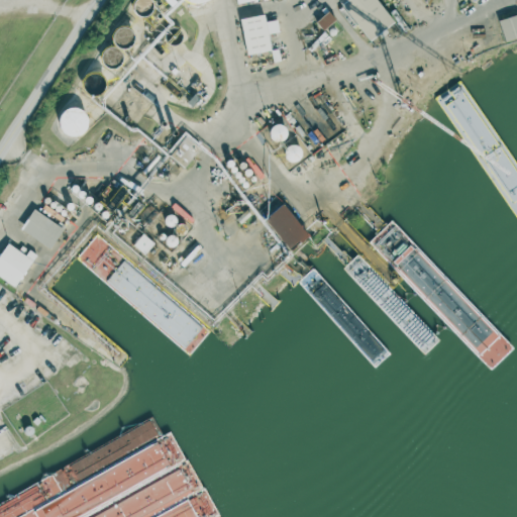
[(336,0),(368,41),(393,23),(376,0),(336,0)]
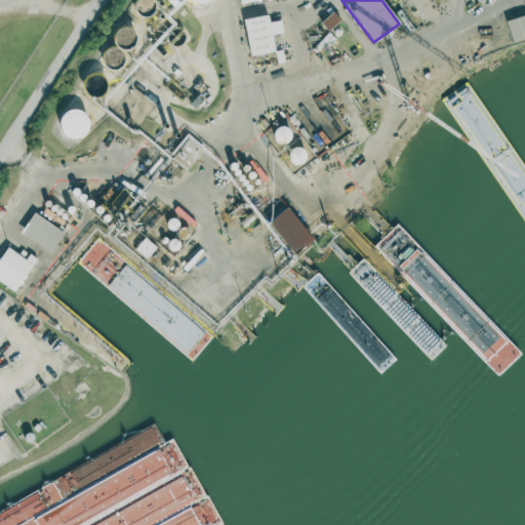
[(321,23),(328,31),(341,19),(333,11),(321,23)]
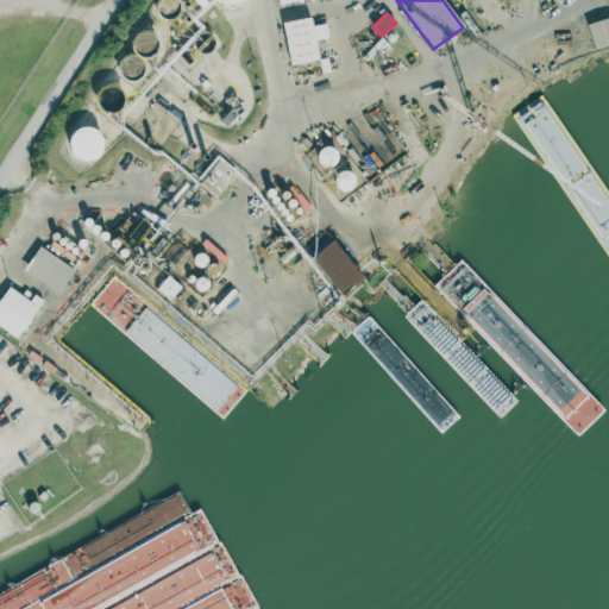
[(330,37),(326,23),(313,25),(312,17),(282,23),(292,64),(319,60),(315,41),(330,37)]
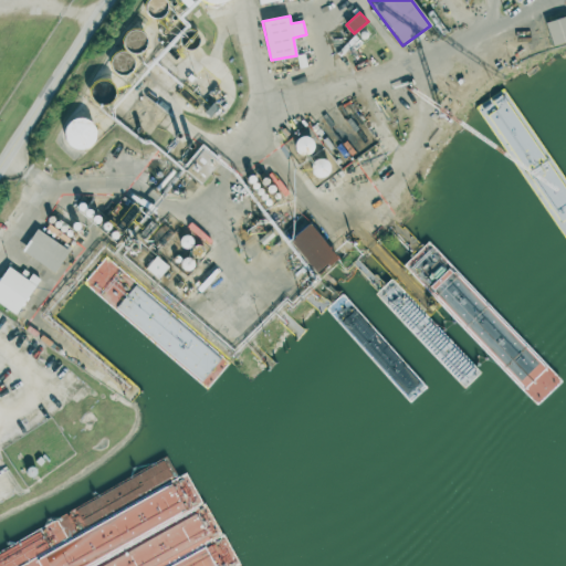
[(552,44),(565,41),(565,17),(547,21),(552,44)]
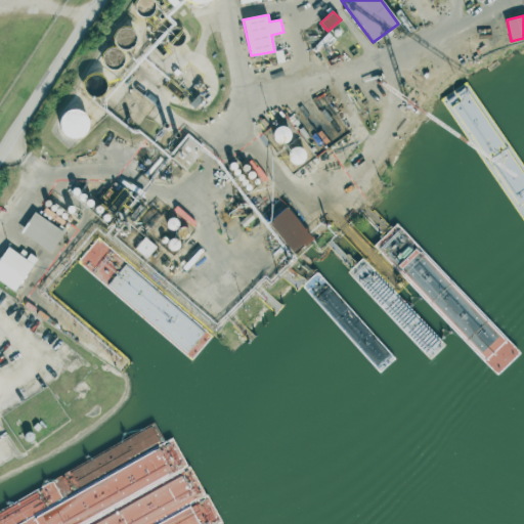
[(89,135),(88,110),(60,112),(62,137),(89,135)]
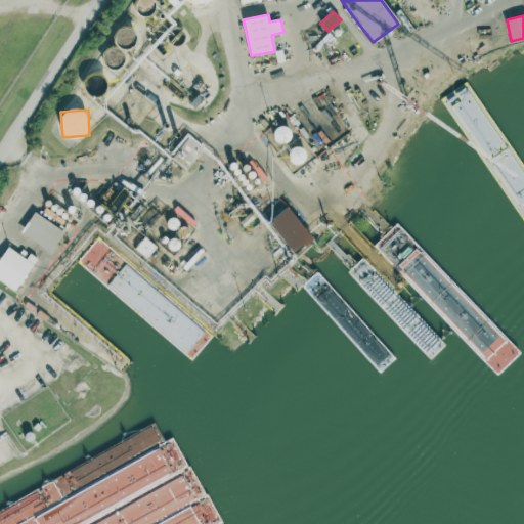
[(269,220),(292,254),(312,241),(290,207),(269,220)]
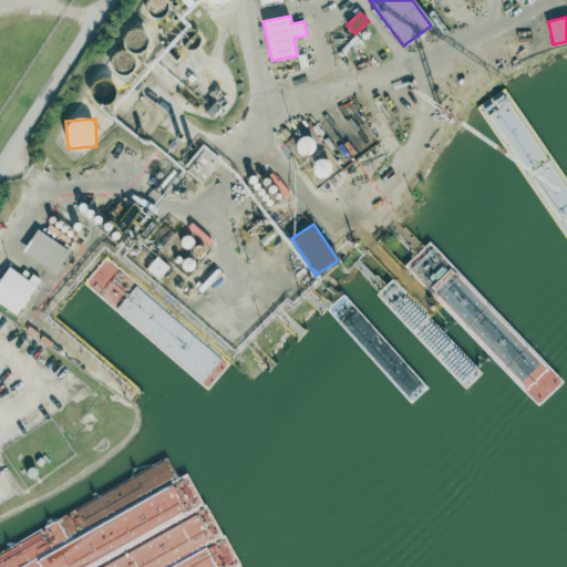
[(22,254),(58,271),(70,248),(35,230),(22,254)]
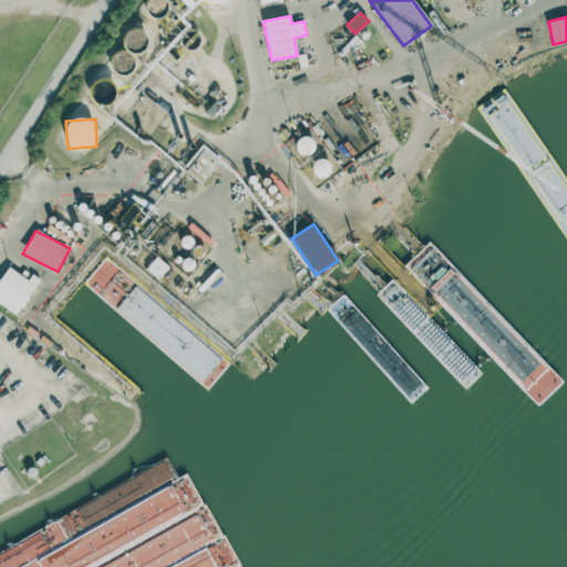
[(146,268),(158,278),(169,266),(156,256),(146,268)]
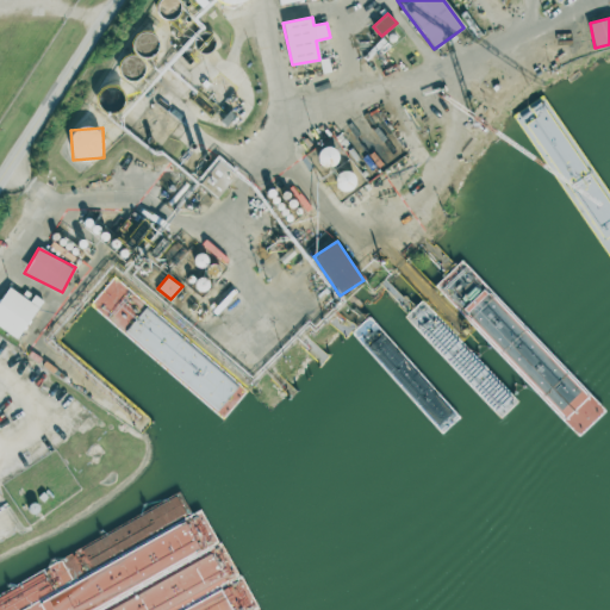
[(0,299),(0,327),(18,338),(43,300),(35,294),(30,300),(8,286),(0,299)]
